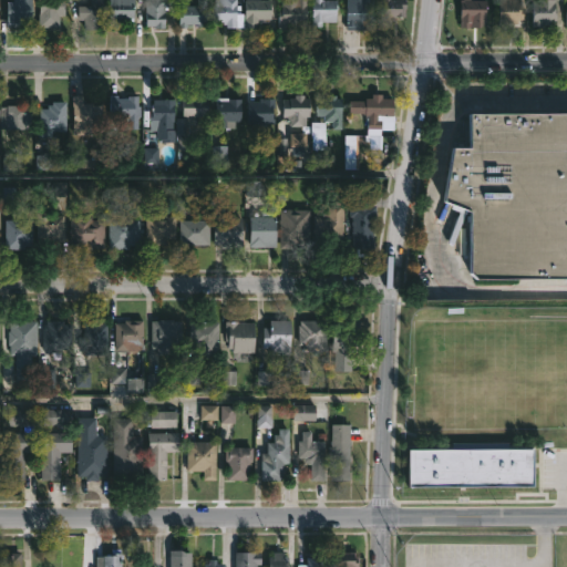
[(24,22),(24,28),(10,28),(10,24),(6,24),(7,0),(32,0),(32,22),(24,22)]
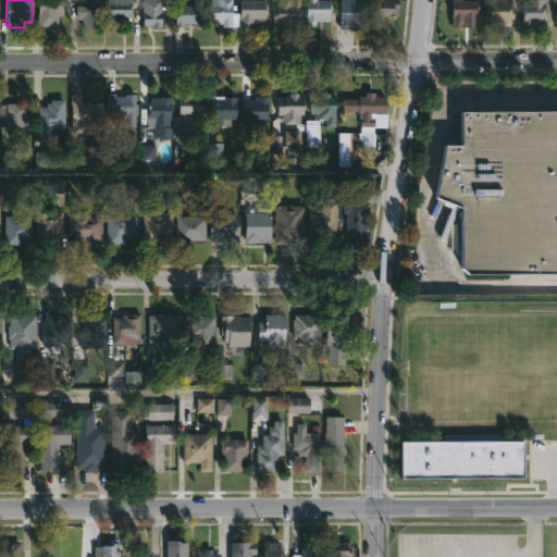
[(62,0),(62,15),(58,15),(58,26),(38,26),(38,0),(62,0)]
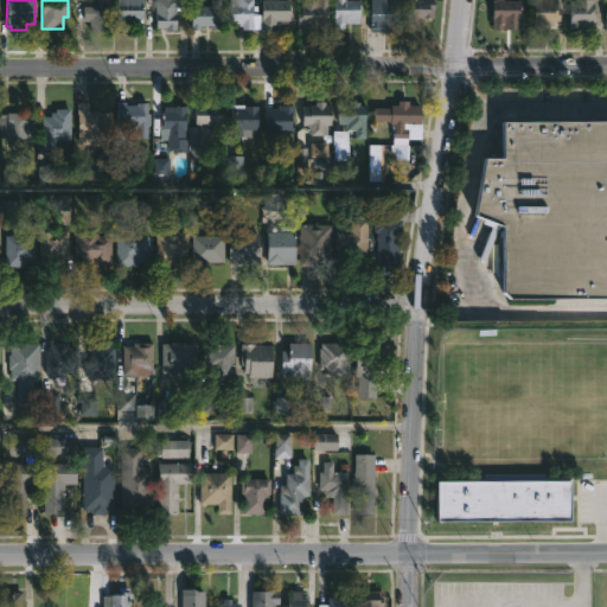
[(112,0),(112,31),(89,31),(89,21),(76,21),(76,2),(84,2),(84,6),(97,6),(97,0),(112,0)]
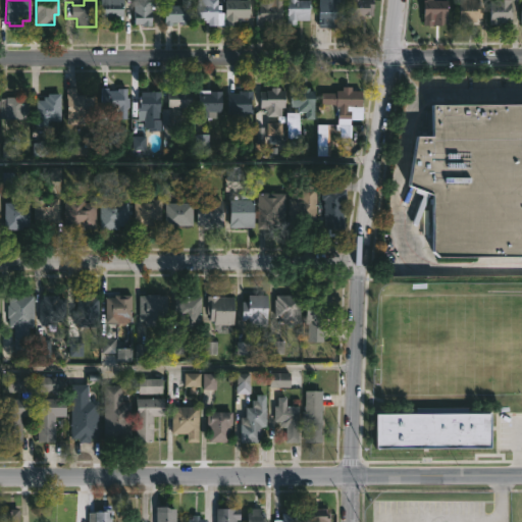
[(110,27),(100,27),(100,0),(123,0),(123,15),(110,15),(110,27)]
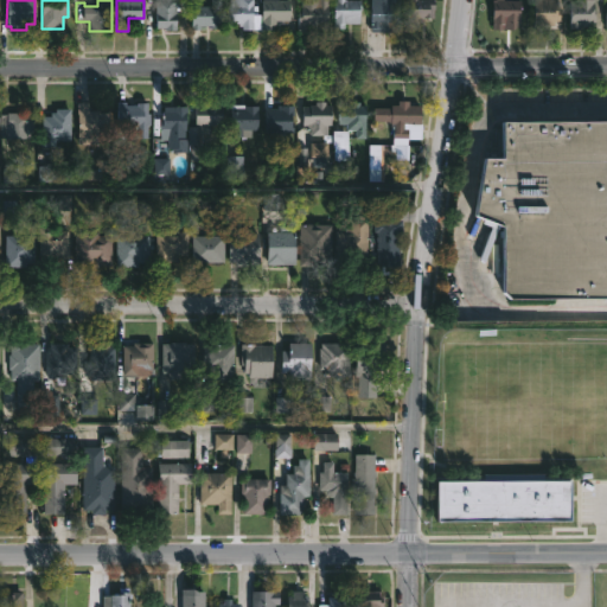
[(177,12),(177,30),(157,27),(157,0),(179,0),(179,12),(177,12)]
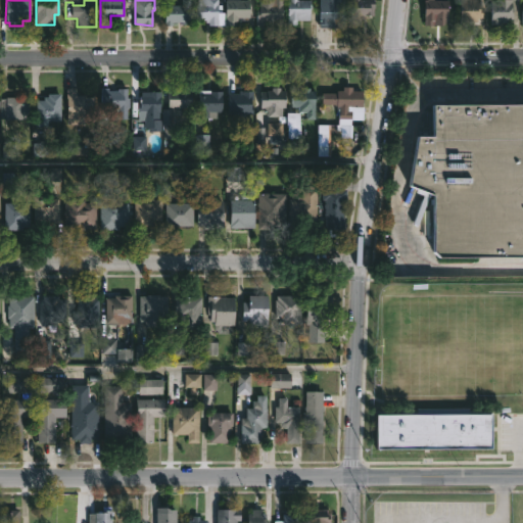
[(191,0),(191,24),(182,24),(182,21),(174,21),(174,26),(164,26),(164,8),(168,8),(168,5),(182,5),(182,0),(191,0)]
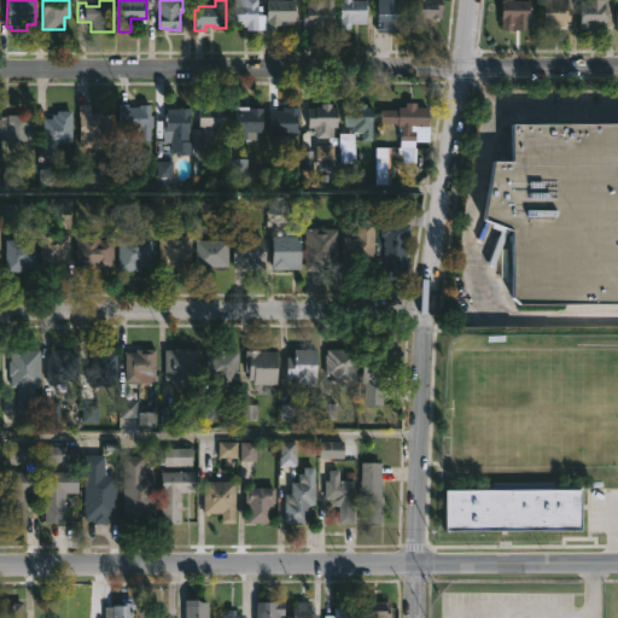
[(256,0),(256,15),(264,15),(264,30),(246,30),(246,27),(243,27),(243,23),(233,23),(233,0),(256,0)]
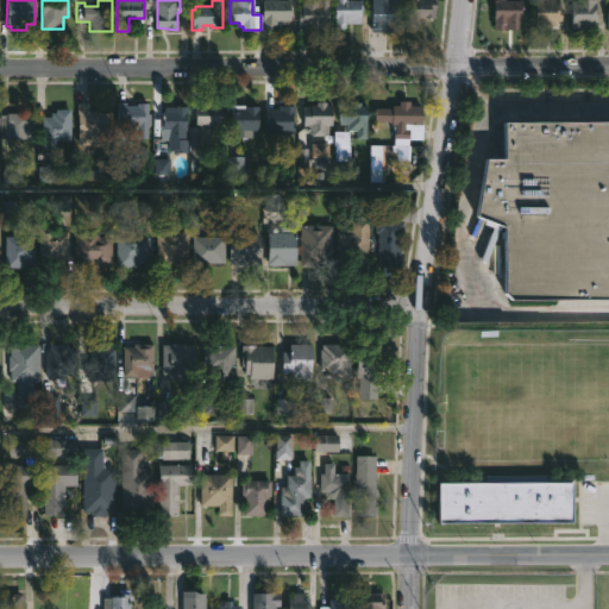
[(277,30),(263,30),(263,0),(289,0),(289,20),(277,20),(277,30)]
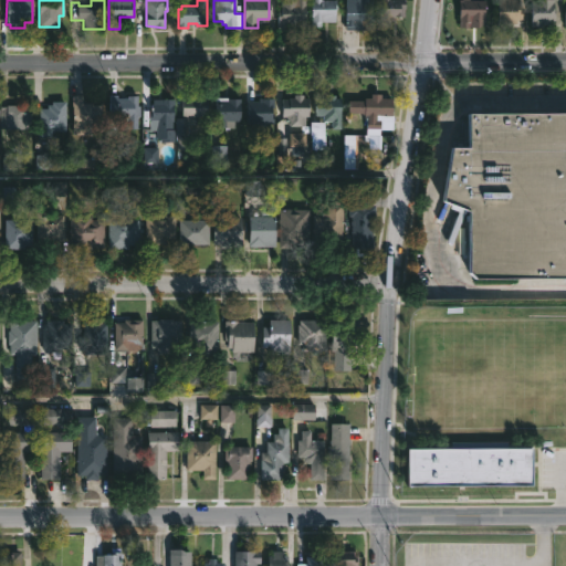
[(306,0),(306,25),(287,23),(287,27),(278,25),(279,7),(281,7),(281,0),(306,0)]
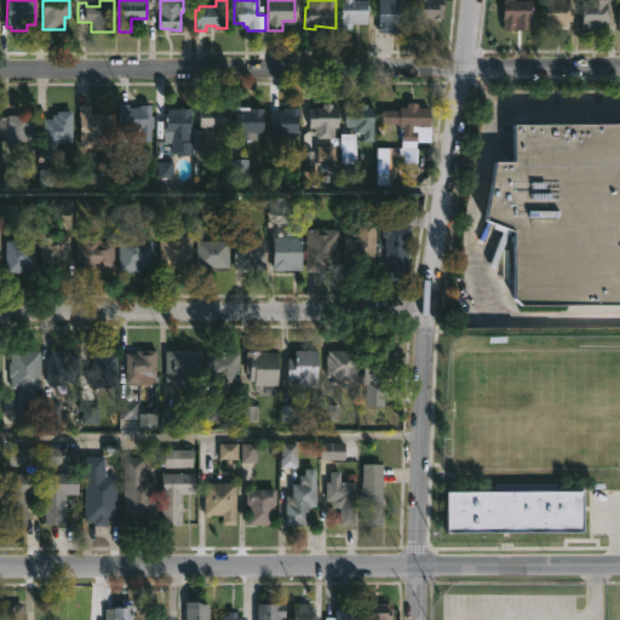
[(367,0),(367,23),(351,23),(351,29),(340,28),(342,0),(367,0)]
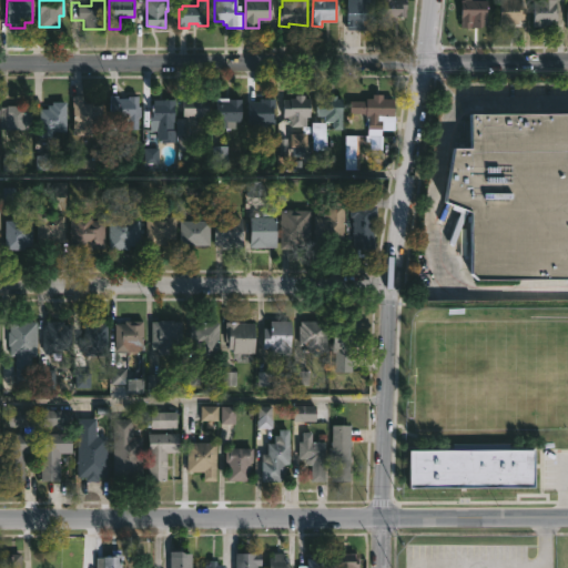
[(359,30),(346,30),(346,0),(372,0),(372,30),(359,30)]
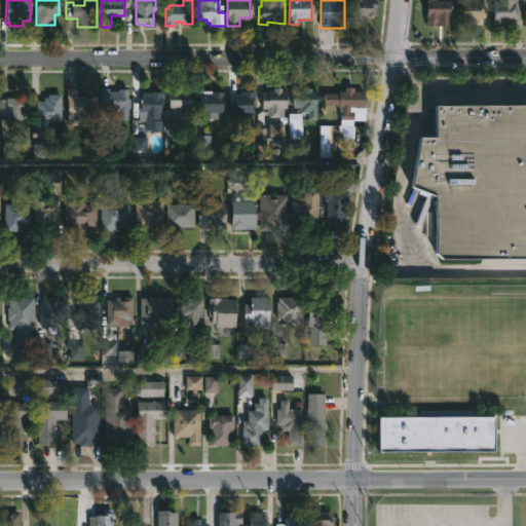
[(375,0),(375,15),(365,14),(365,17),(363,17),(363,24),(352,24),(352,0),(375,0)]
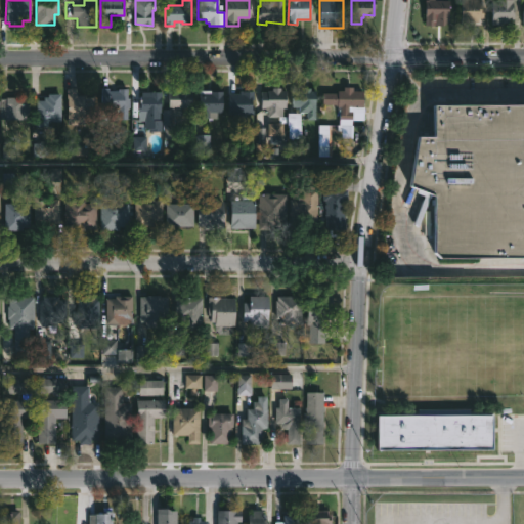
[(450,0),(450,11),(447,11),(447,26),(425,26),(425,0),(450,0)]
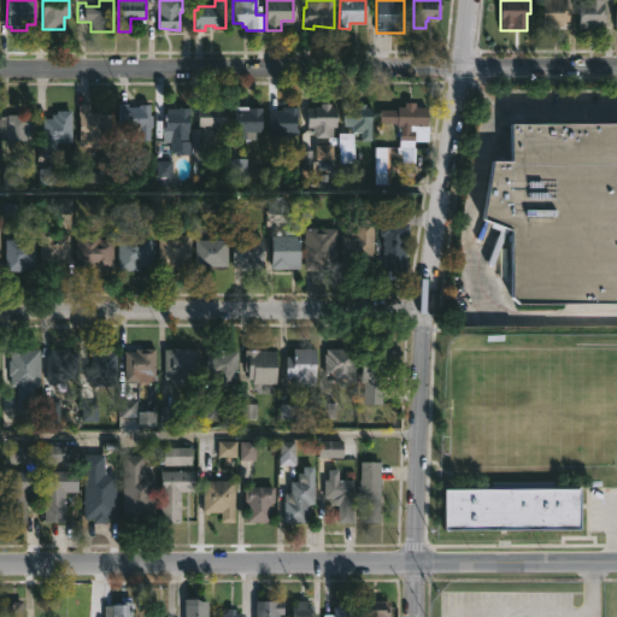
[(569,0),(569,27),(544,25),(544,0),(569,0)]
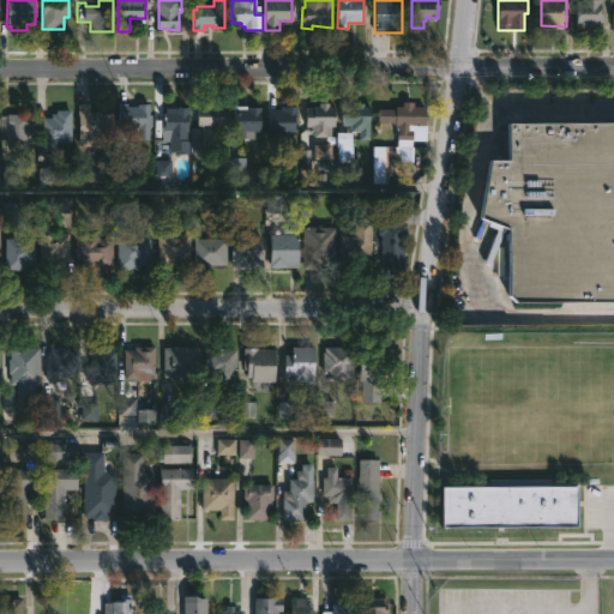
[(599,0),(599,2),(602,2),(601,22),(597,22),(597,25),(587,25),(587,29),(576,29),(577,1),(584,1),(584,0),(599,0)]
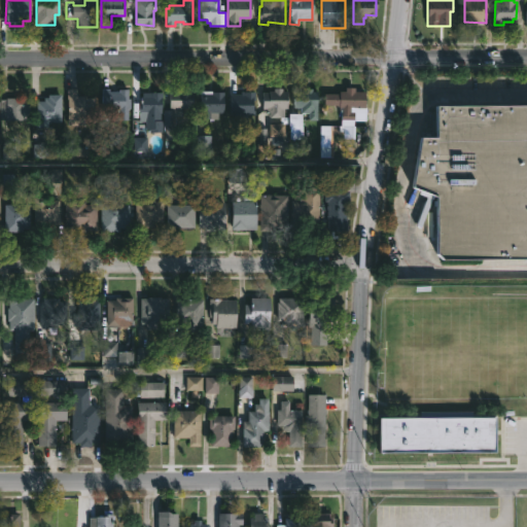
[(108,80),(108,91),(128,89),(127,119),(101,119),(102,76),(108,76),(108,80)]
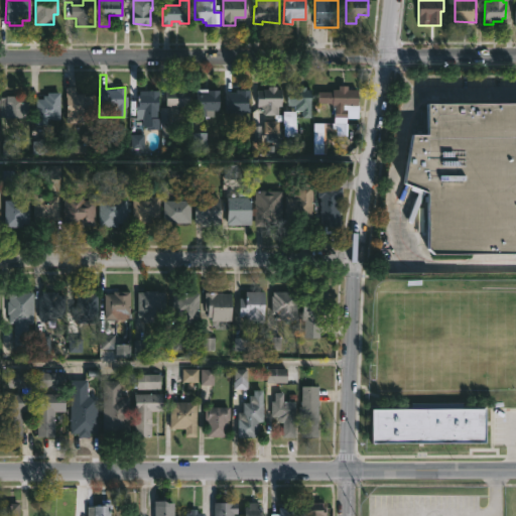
[(277,86),(277,89),(281,89),(281,106),(275,106),(275,114),(264,114),(264,106),(257,106),(257,90),(268,89),(268,86),(277,86)]
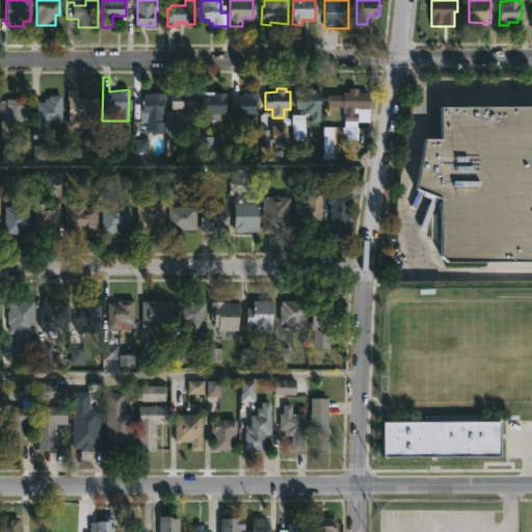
[(316,88),(316,91),(320,91),(320,122),(311,121),(311,113),(303,113),(303,108),(296,108),(296,94),(309,91),(309,88),(316,88)]
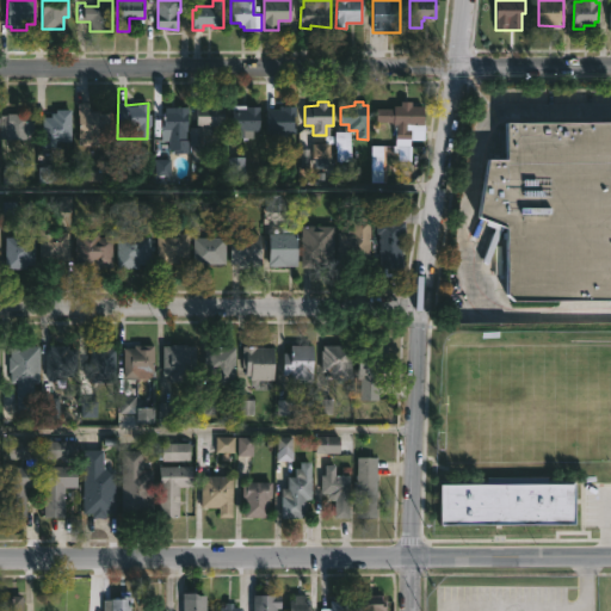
[(411,102),(411,105),(423,105),(423,124),(409,124),(409,146),(395,146),(395,129),(393,129),(393,123),(375,123),(375,107),(394,109),(394,105),(401,105),(401,102),(411,102)]
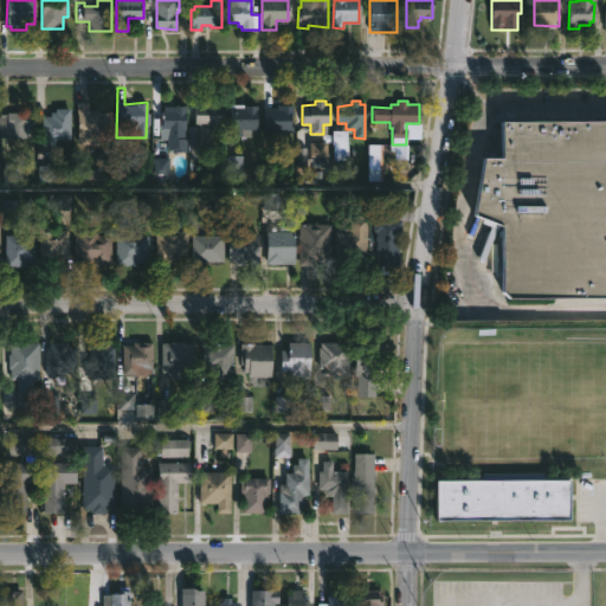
[(88,102),(88,109),(108,110),(107,133),(96,133),(96,142),(77,142),(77,102),(88,102)]
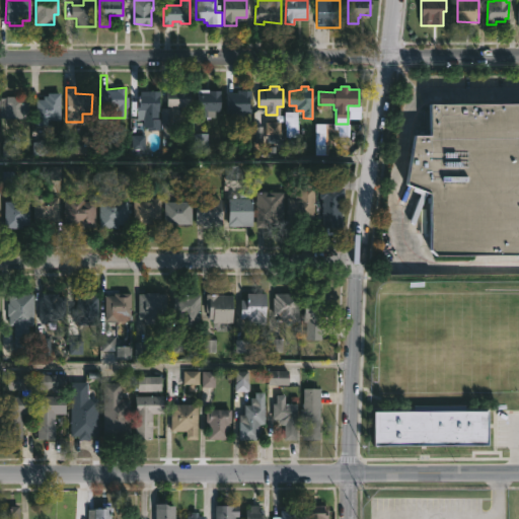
[(189,106),(166,105),(166,89),(190,90),(189,106)]
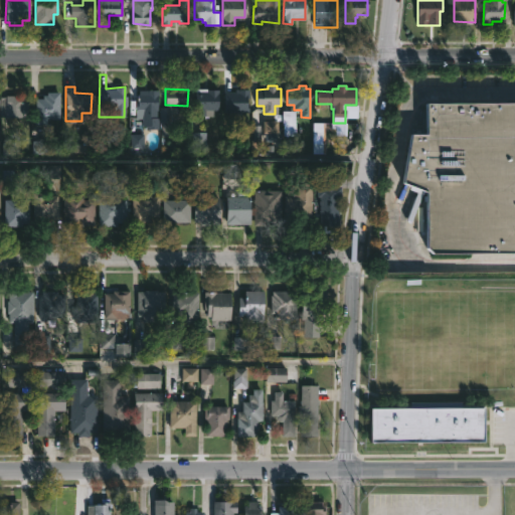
[(208,89),(219,90),(219,110),(205,110),(205,116),(198,116),(198,110),(196,110),(196,89),(208,89)]
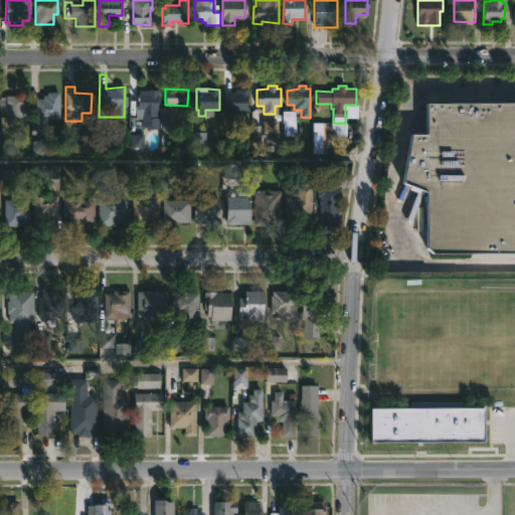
[(248,89),(248,113),(238,112),(238,114),(229,114),(229,112),(223,112),(224,92),(234,92),(234,89),(248,89)]
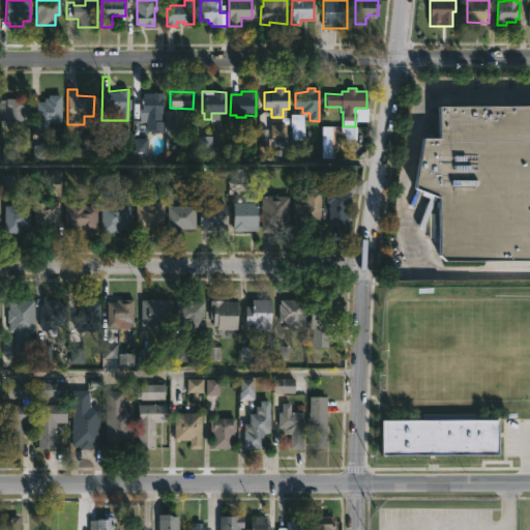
[(164,93),(164,133),(150,133),(150,129),(146,129),(146,122),(140,122),(140,105),(144,105),(144,93),(164,93)]
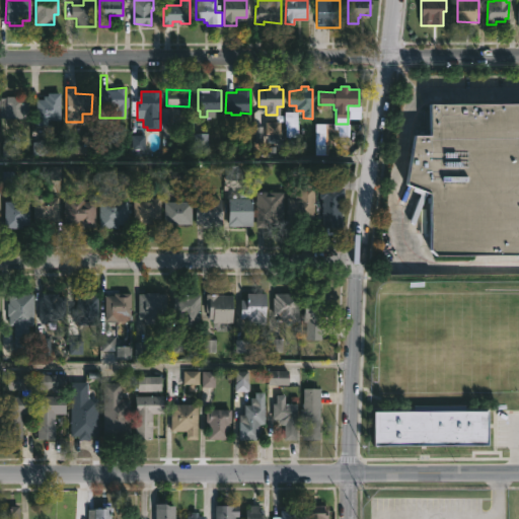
[(46,120),(35,120),(36,99),(44,99),(44,95),(48,95),(48,92),(60,92),(60,120),(46,120)]
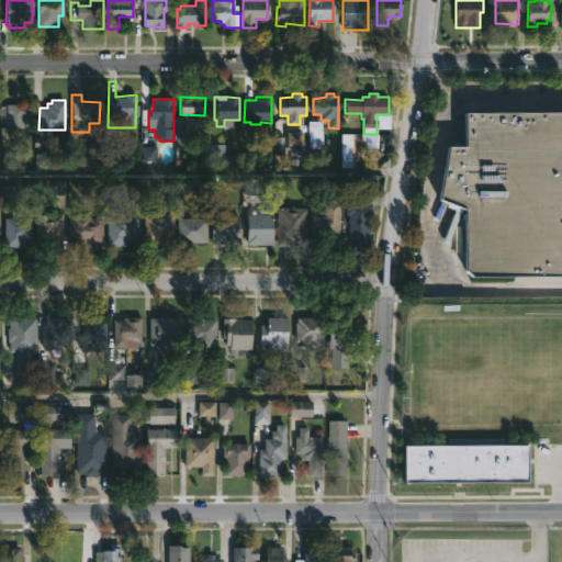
[(0,105),(26,102),(26,104),(31,104),(31,115),(23,115),(23,128),(0,128),(0,105)]
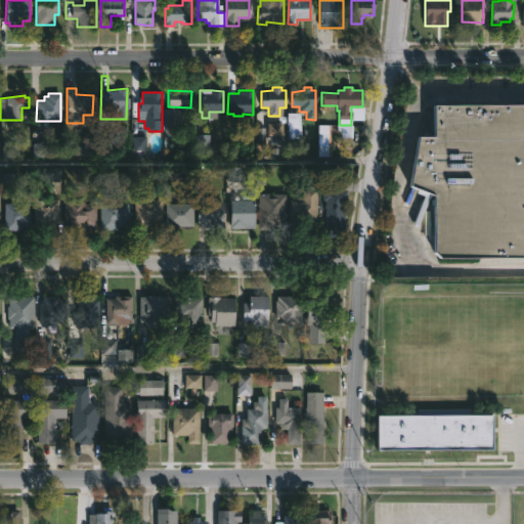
[(523,256),(437,256),(432,250),(432,193),(427,191),(425,197),(410,190),(411,185),(407,184),(417,134),(432,134),(432,102),(523,101),(523,256)]
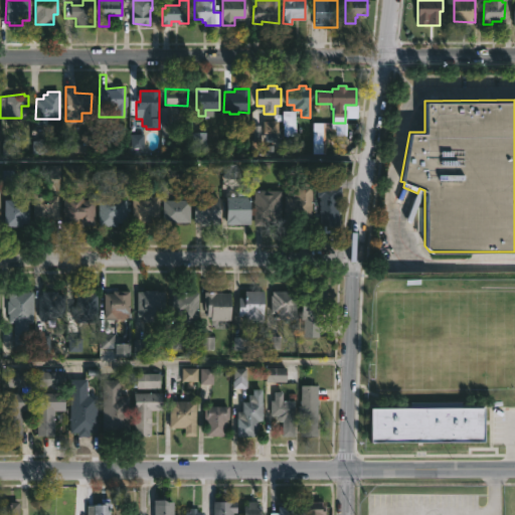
[(337,186),(342,186),(342,198),(339,198),(338,225),(323,225),(323,223),(321,223),(320,209),(316,209),(316,205),(319,205),(320,201),(320,197),(318,197),(318,186),(322,186),(322,174),(337,175),(337,186)]
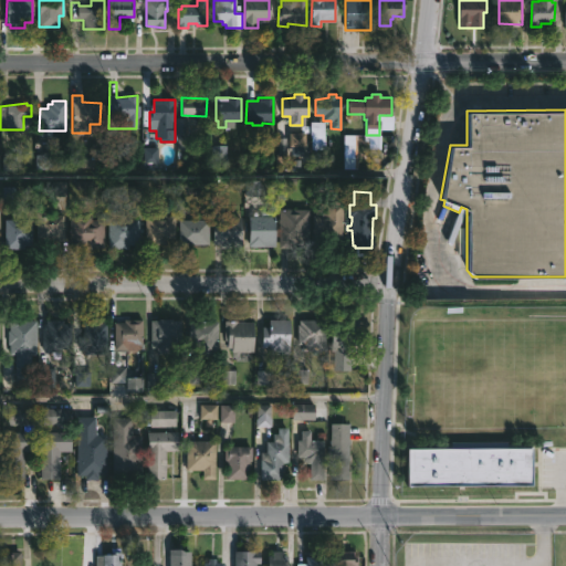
[(343,205),(342,241),(312,240),(312,215),(326,213),(326,203),(343,205)]
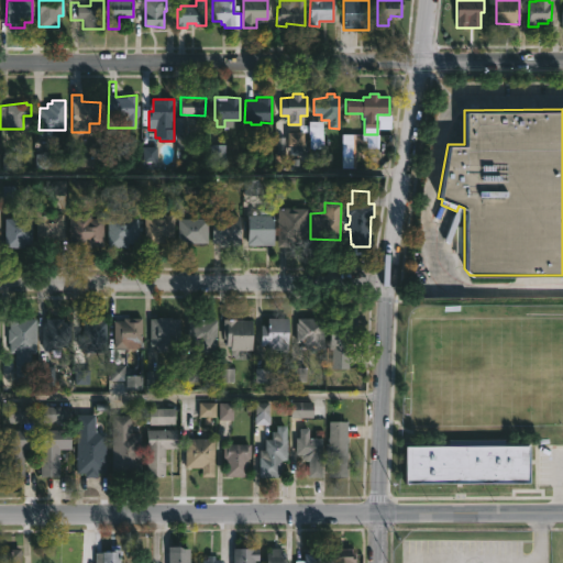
[(308,209),(308,247),(277,246),(278,208),(308,209)]
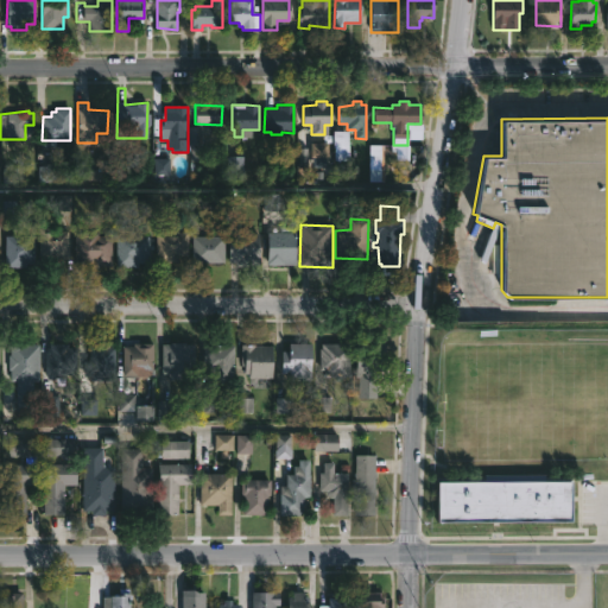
[(32,226),(32,230),(33,230),(33,267),(4,267),(4,235),(18,235),(18,232),(20,232),(20,226),(32,226)]
